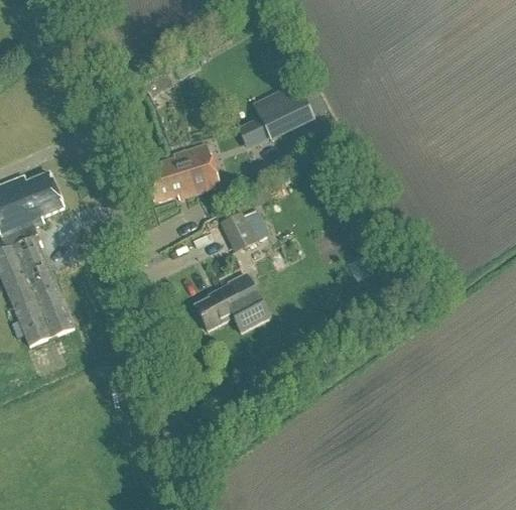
[(259,119),(269,138),(313,116),(299,88),(254,109),(259,119)]
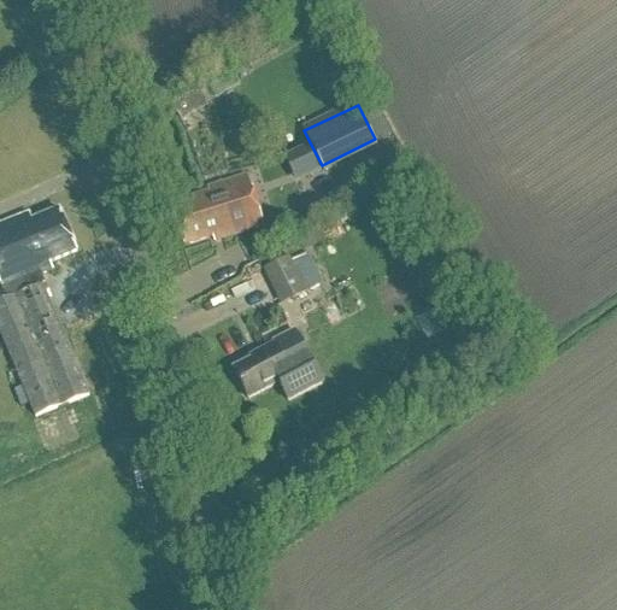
[(170,205),(182,242),(211,233),(212,238),(262,222),(245,171),(206,183),(207,187),(191,193),(192,198),(170,205)]
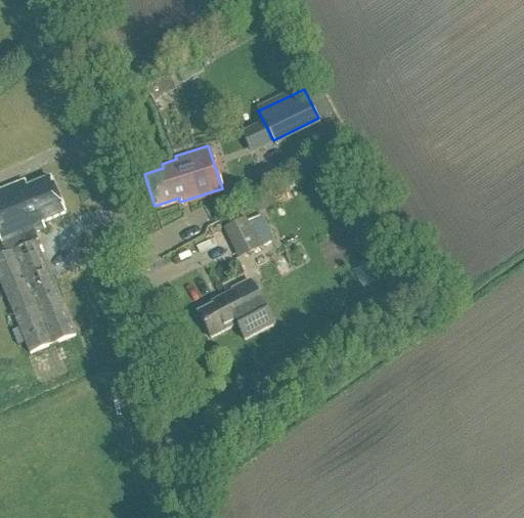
[(23,176),(0,185),(0,238),(5,250),(0,252),(0,282),(29,350),(74,331),(31,229),(43,224),(41,219),(63,210),(49,174),(26,184),(23,176)]
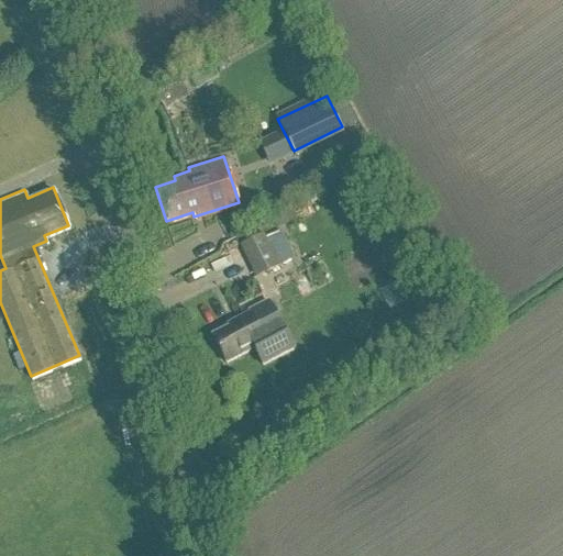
[(294,256),(280,228),(267,234),(265,230),(242,241),(257,273),(294,256)]
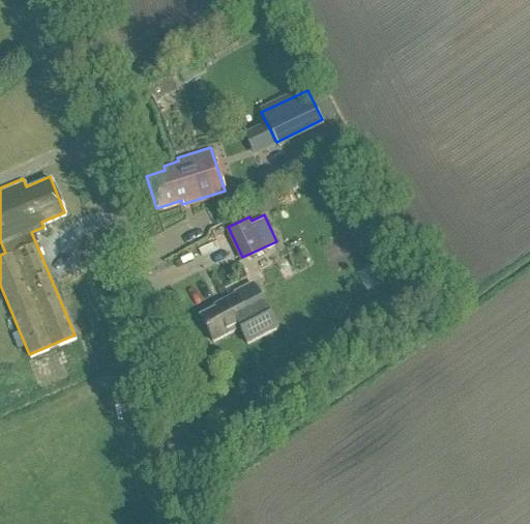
[(247,279),(235,286),(249,313),(262,307),(247,279)]
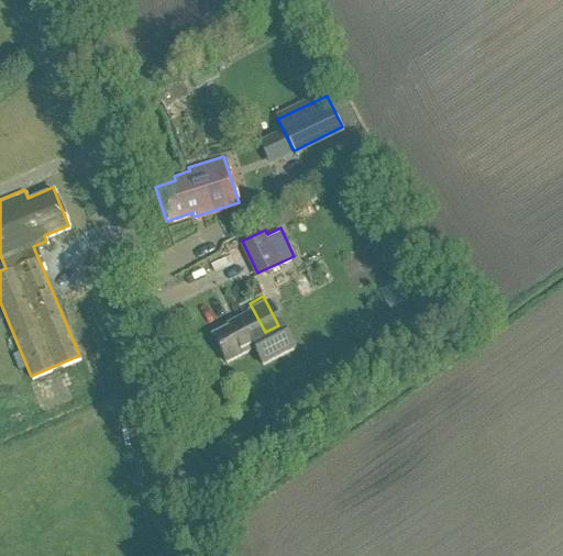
[(250,309),(236,315),(239,319),(211,333),(224,359),(266,338),(250,309)]
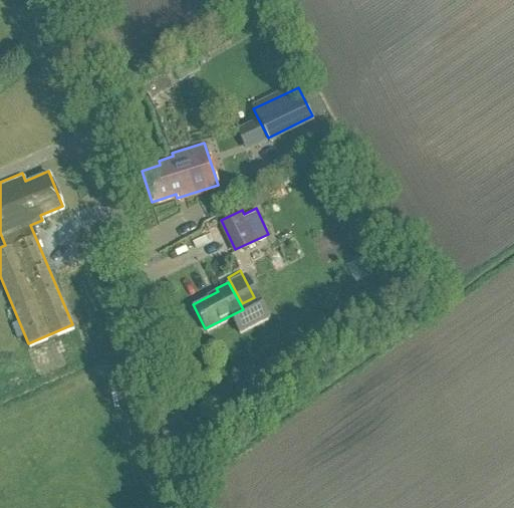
[(313,336),(319,345),(329,338),(323,329),(313,336)]
